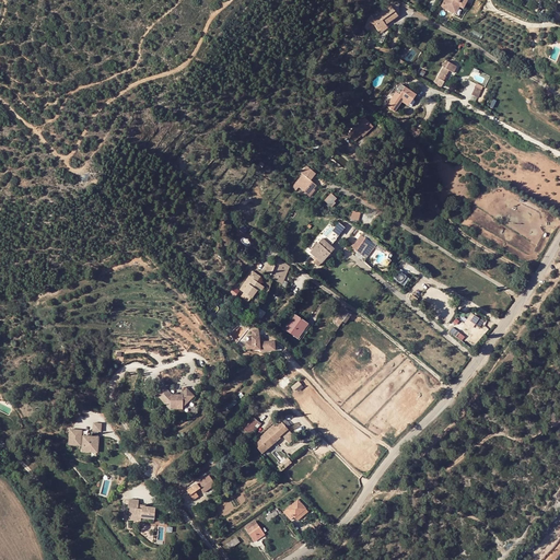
[(443,0),(441,8),(459,14),(462,7),(467,9),(469,0),(443,0)]
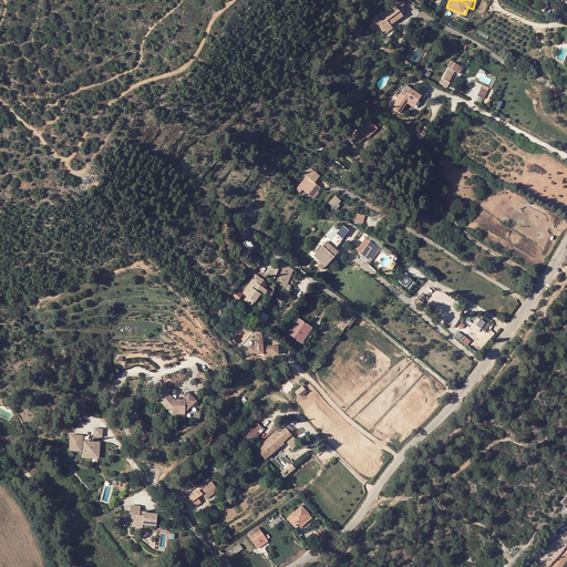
[(384,19),(395,24),(405,17),(399,8),(384,19)]
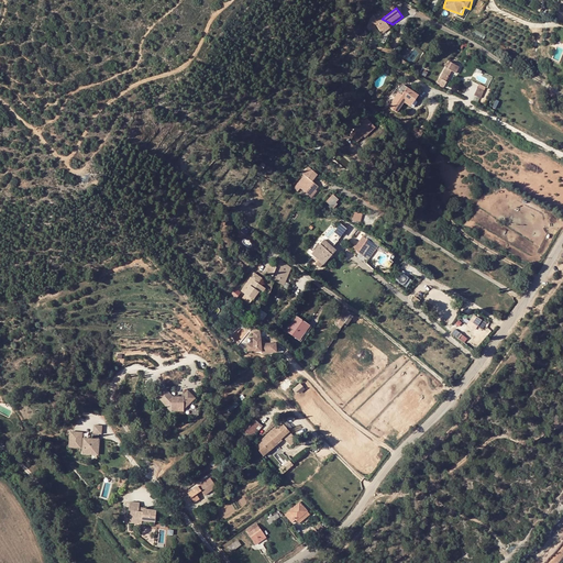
[(394,29),(392,25),(393,24),(382,19),(377,23),(385,34),(394,29)]
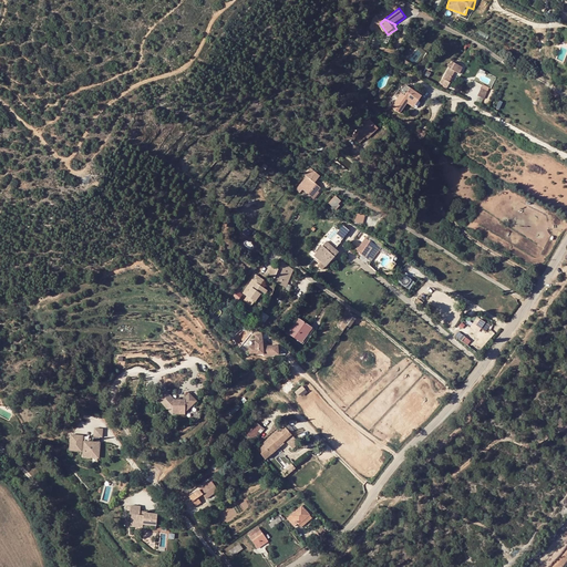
[(447,63),(436,81),(446,86),(449,81),(447,81),(455,66),(447,63)]
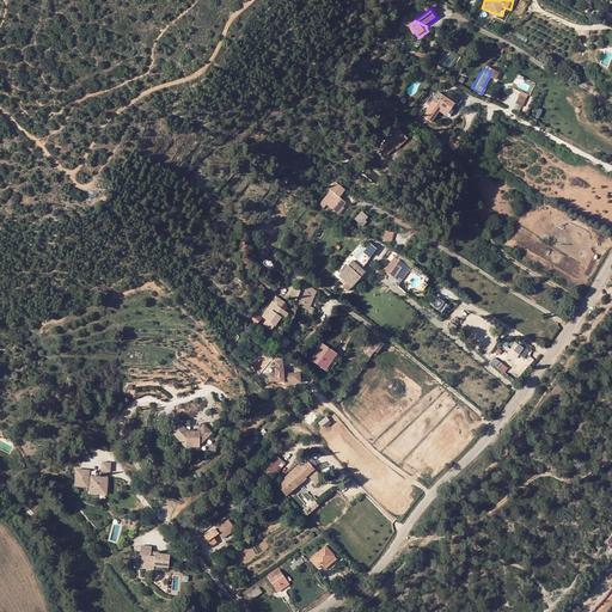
[(526,97),(519,93),(514,103),(521,105),(526,97)]
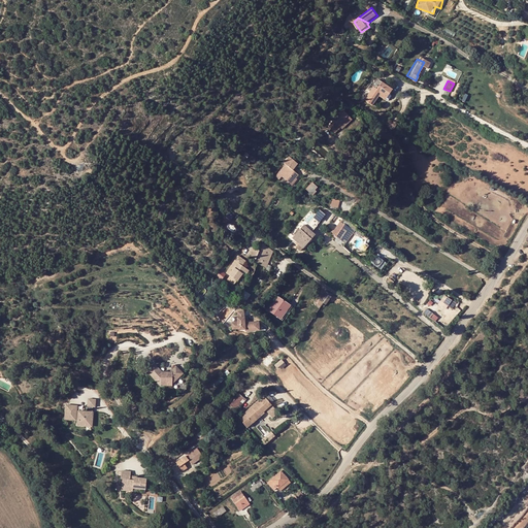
[(378,91),(376,89),(366,101),(374,107),(382,98),(387,102),(392,96),(395,92),(385,84),(378,91)]
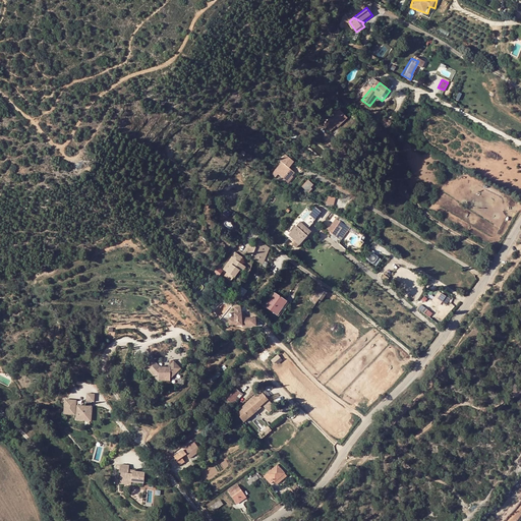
[(333,108),(335,109),(324,119),(333,124),(335,122),(337,124),(346,116),(336,105),(333,108)]
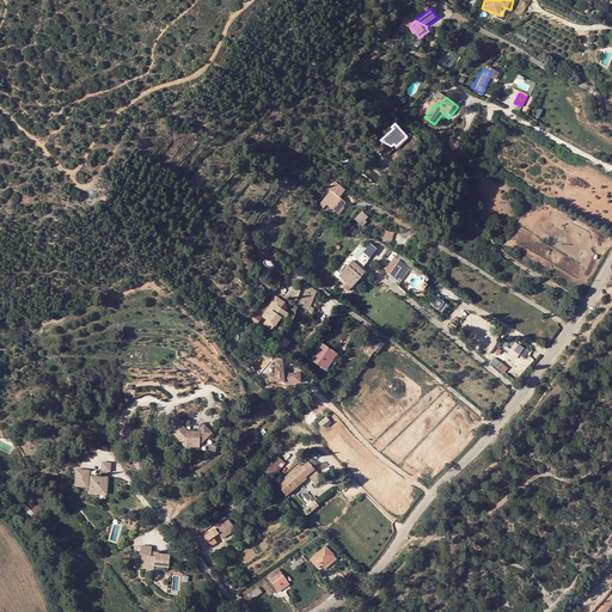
[(391,146),(380,140),(378,142),(386,151),(391,146)]
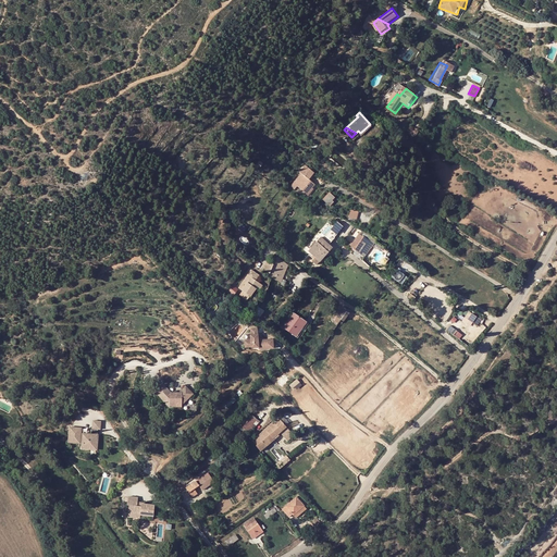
[(306,187),(311,180),(314,175),(309,172),(314,165),(304,159),(289,180),(293,182),(295,180),(306,187)]
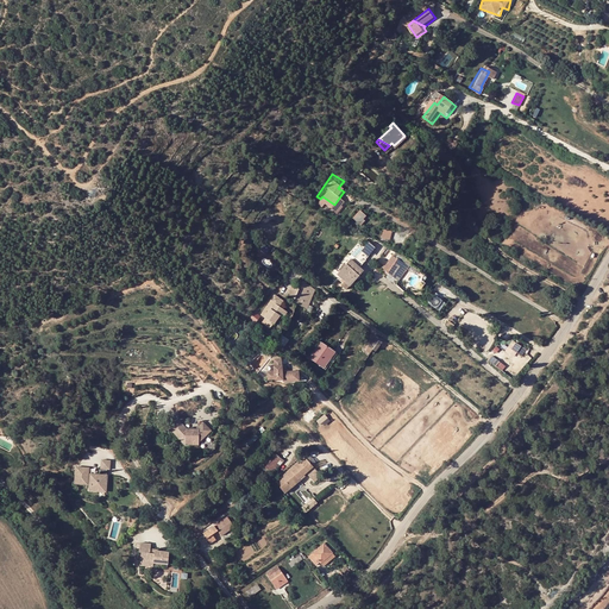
[(362,209),(355,217),(362,224),(369,217),(362,209)]
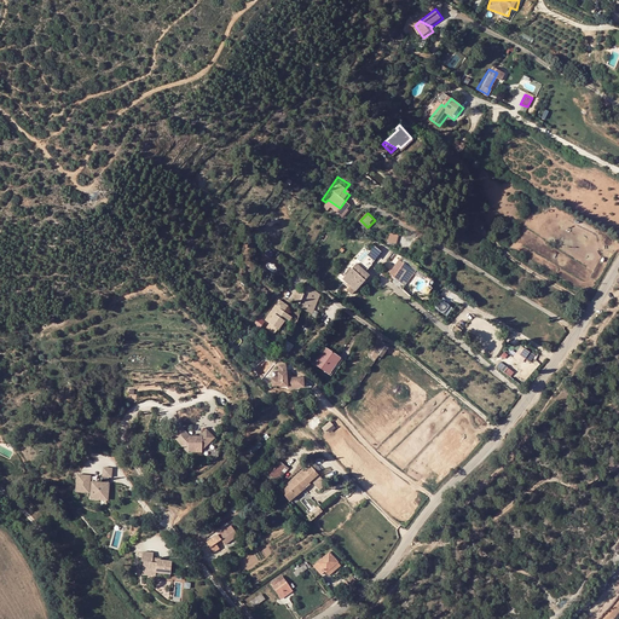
[(388,241),(398,244),(400,235),(391,232),(388,241)]
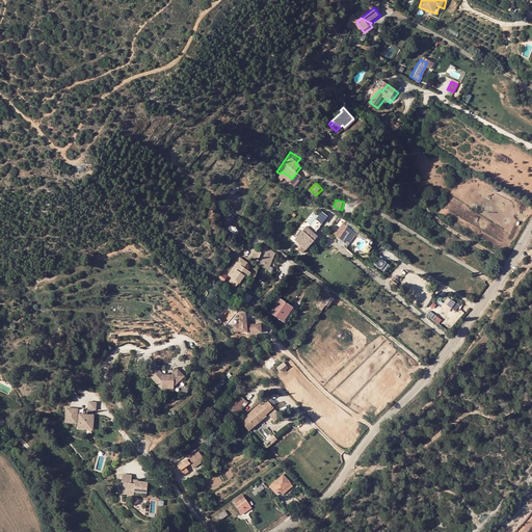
[(302,234),(318,216),(316,214),(300,232),(302,234)]
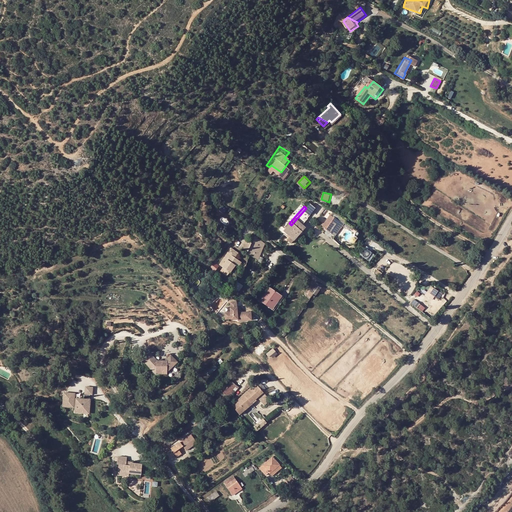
[(292,226),(299,218),(301,220),(310,211),(306,208),(291,225),(292,226)]
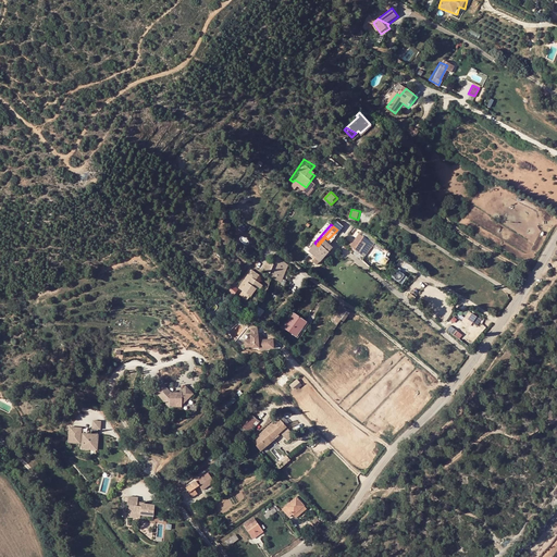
[(368,256),(375,240),(359,233),(351,248),(368,256)]
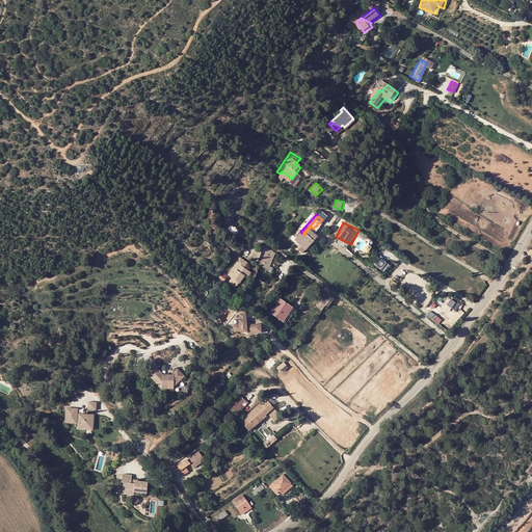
[(295,242),(297,240),(298,241),(304,247),(311,240),(309,238),(312,234),(311,233),(313,229),(311,227),(303,235),(302,234),(300,232),(293,240),(295,242)]
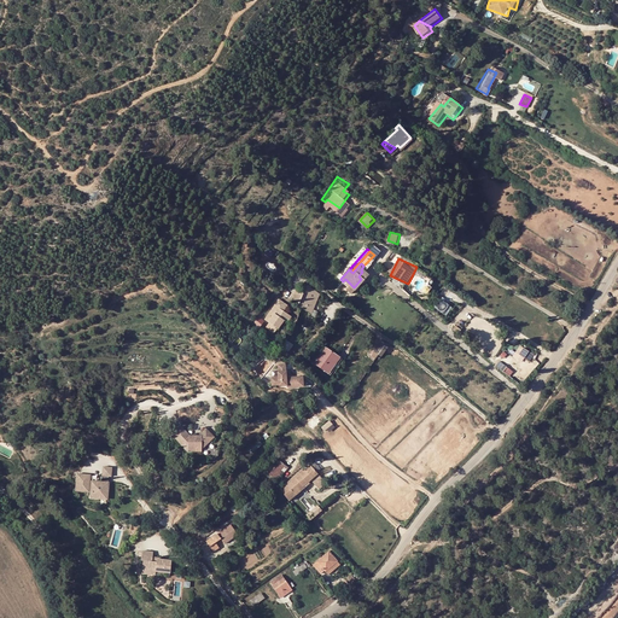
[(305,309),(313,291),(305,287),(298,305),(301,307),(305,309)]
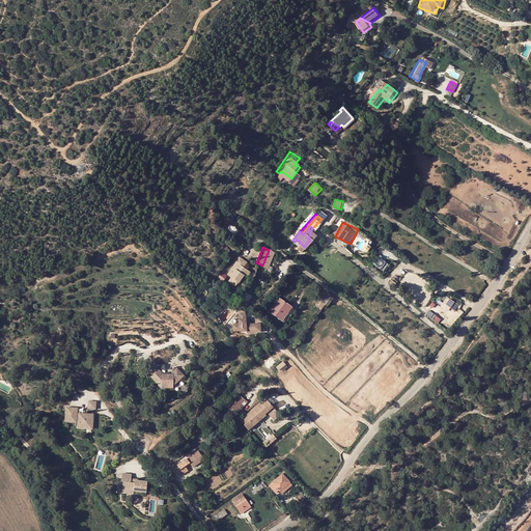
[(380,256),(375,263),(385,270),(390,262),(380,256)]
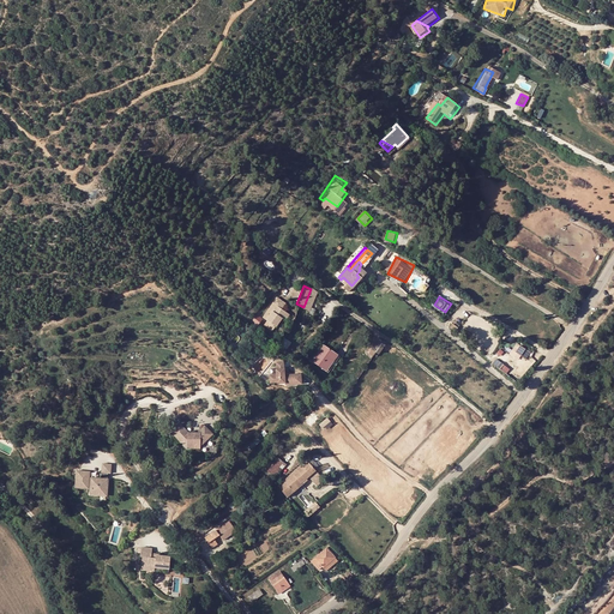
[(260,314),(276,325),(286,309),(271,299),(260,314)]
